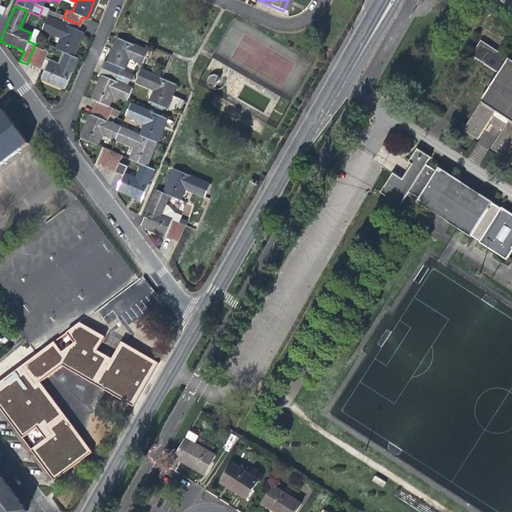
[(54,13),(42,8),(39,16),(46,19),(59,25),(63,17),(54,13)]
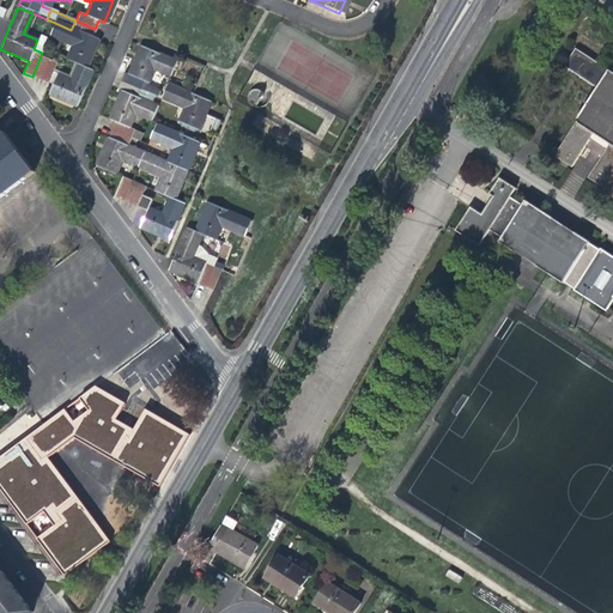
[(90,38),(95,29),(76,20),(71,30),(90,38)]
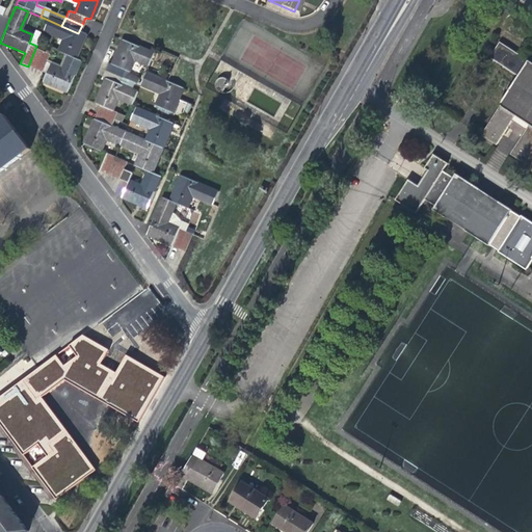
[(57,52),(67,55),(74,58),(79,47),(83,35),(78,33),(61,26),(48,20),(43,31),(61,41),(57,52)]
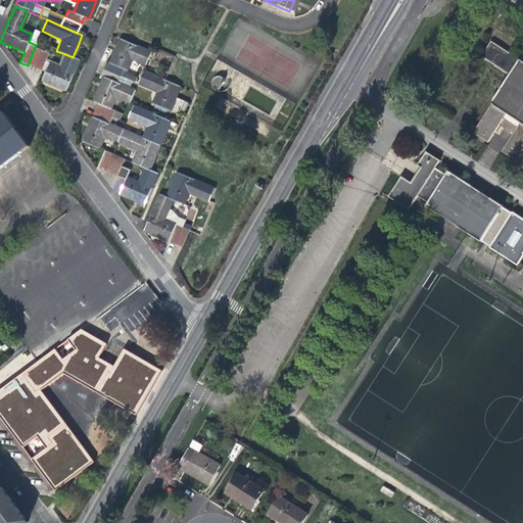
[(34,30),(32,34),(29,42),(36,45),(41,33),(34,30)]
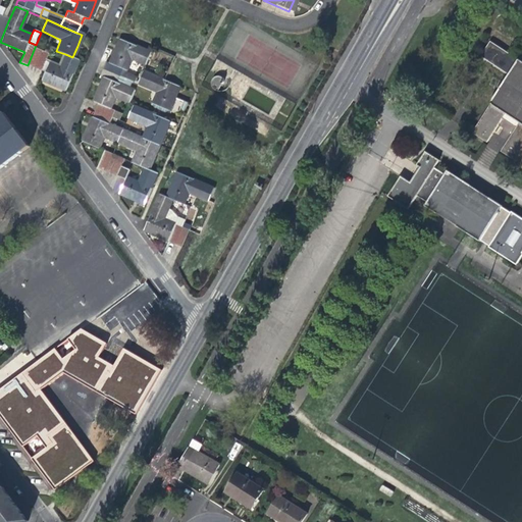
[(114,48),(108,63),(104,61),(101,68),(116,74),(119,67),(124,69),(129,57),(143,63),(148,51),(118,39),(114,48)]
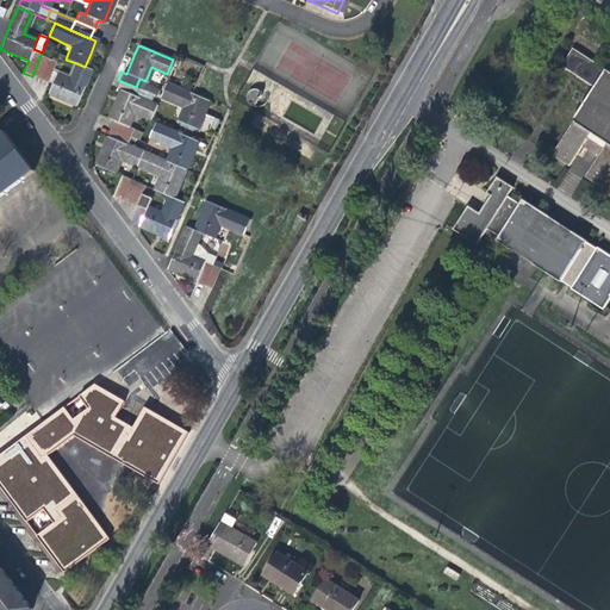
[(597,181),(595,61),(571,49),(561,69),(590,83),(553,157),(570,166),(570,178),(561,179),(561,190),(567,192),(573,192),(582,175),(592,181),(597,181)]
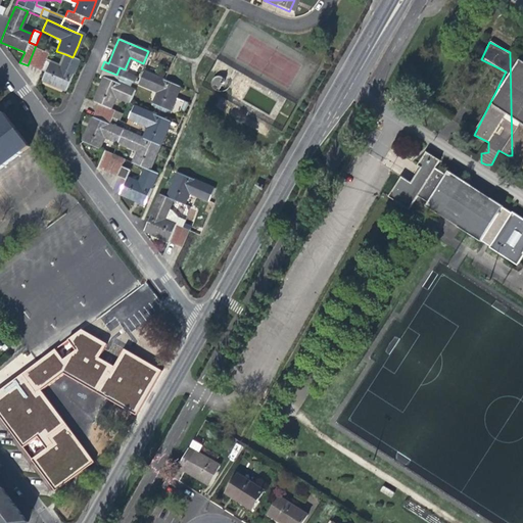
[(43,48),(36,45),(28,65),(35,68),(43,48)]
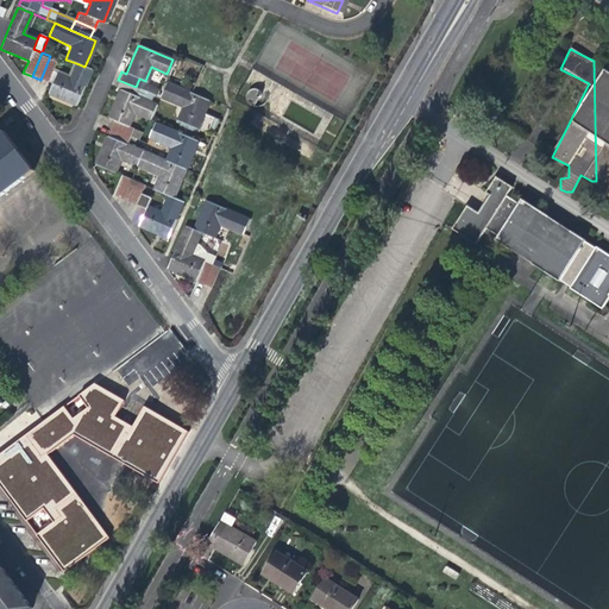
[(92,70),(85,67),(76,63),(68,81),(52,74),(58,60),(50,56),(41,80),(51,85),(48,95),(75,107),(82,90),(92,70)]
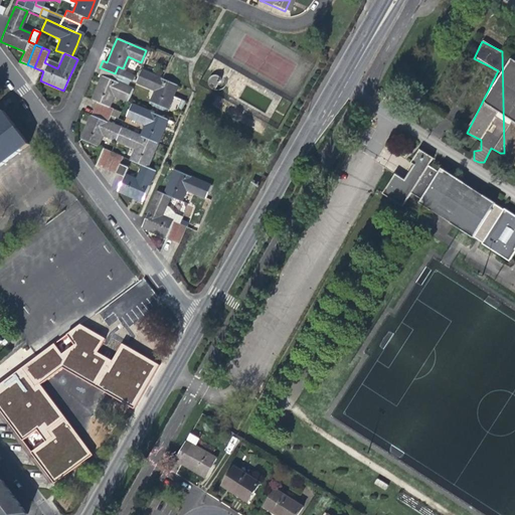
[(514,62),(508,59),(503,68),(504,124),(512,124),(514,125),(514,131),(512,132),(508,129),(504,134),(505,158),(508,158),(514,161),(514,62)]
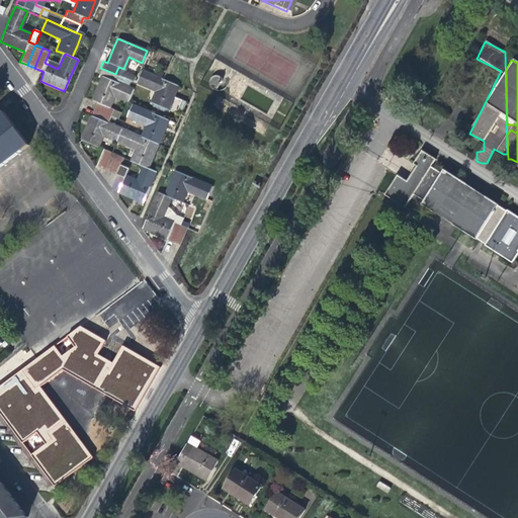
[(112,82),(115,74),(100,68),(97,75),(102,77),(112,82)]
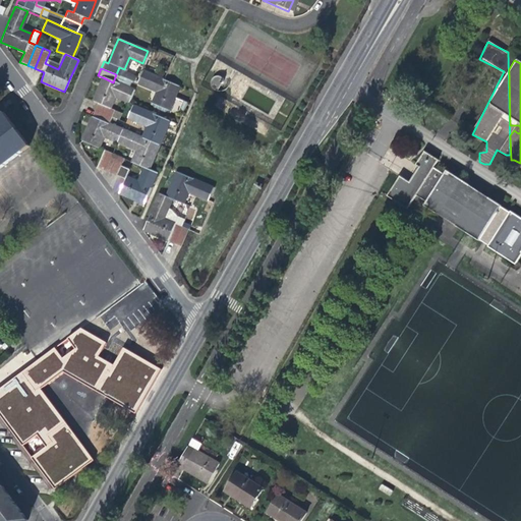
[(166,109),(171,98),(176,84),(161,78),(140,69),(135,82),(154,91),(150,102),(166,109)]
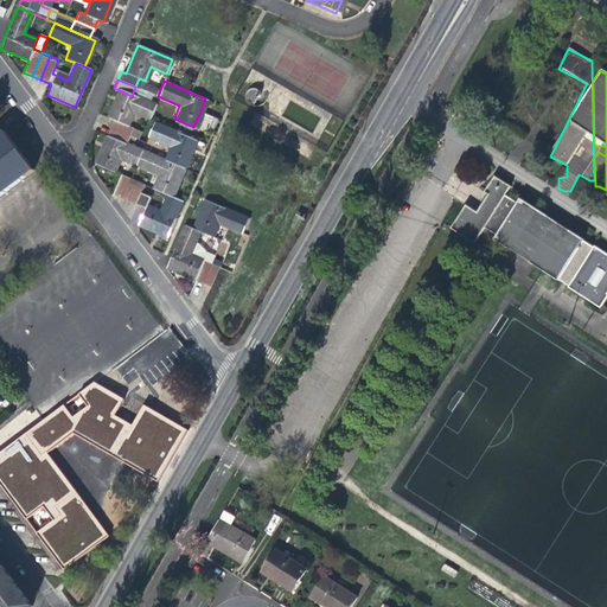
[(153,104),(132,96),(120,90),(110,112),(108,119),(113,121),(109,129),(128,138),(132,129),(126,126),(131,114),(147,120),(153,104)]
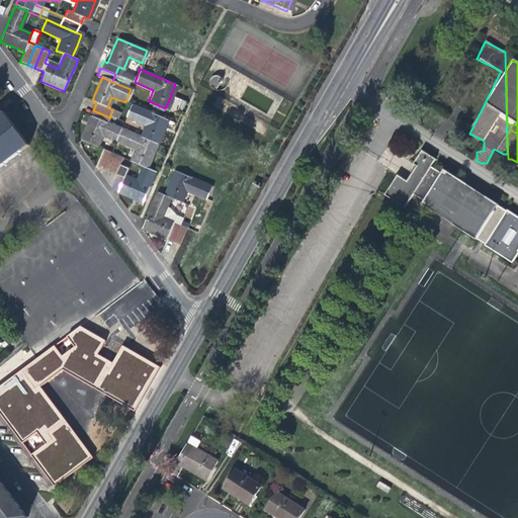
[(139,138),(156,145),(161,133),(166,122),(130,106),(124,118),(144,126),(139,138)]
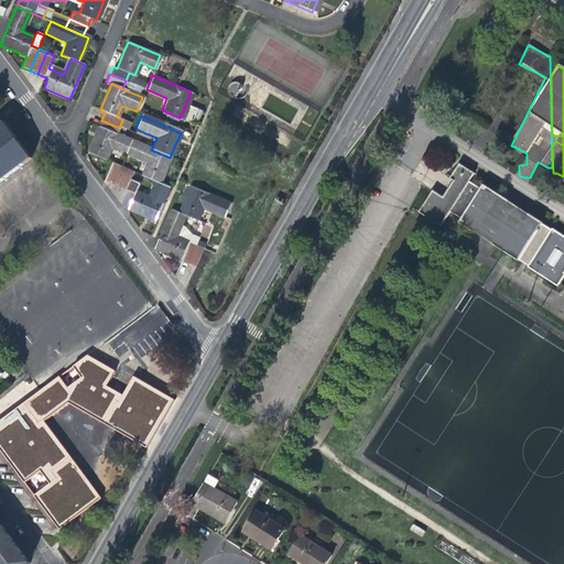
[(116,136),(119,128),(101,120),(98,128),(116,136)]
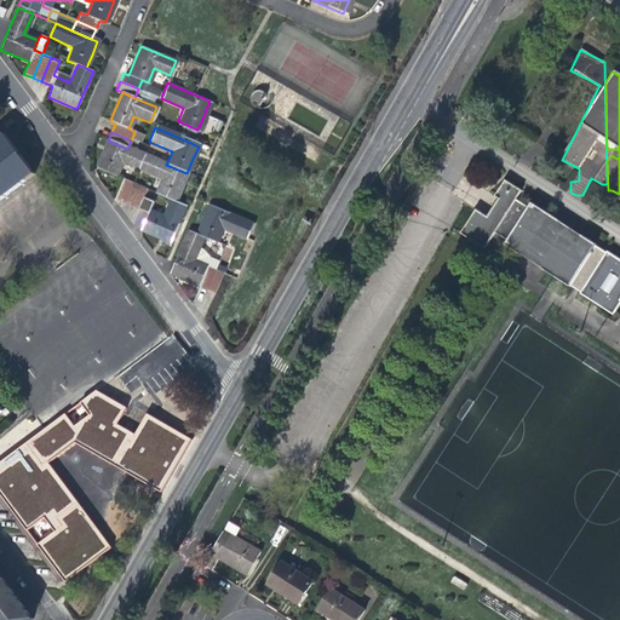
[(0,201),(34,177),(3,136),(0,137),(0,201)]
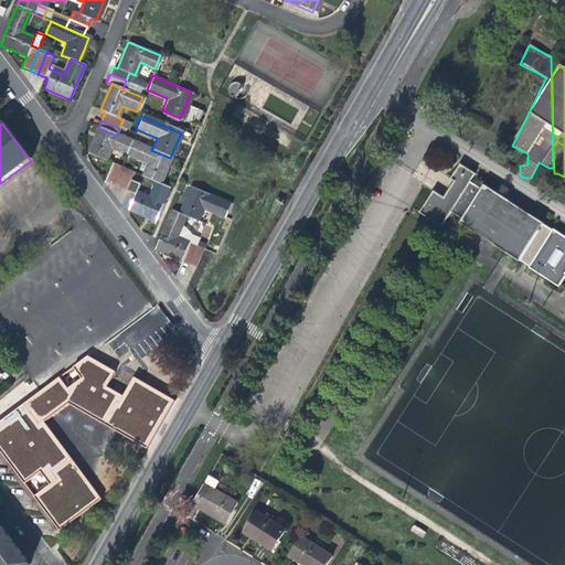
[(110,148),(125,155),(130,141),(116,136),(98,128),(95,139),(88,153),(105,161),(110,148)]
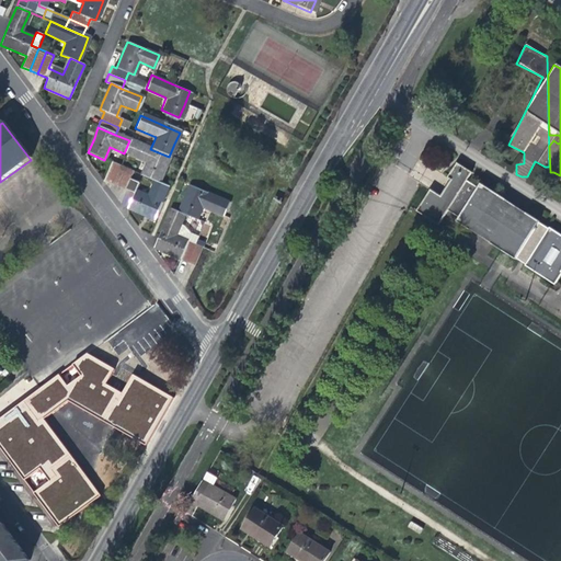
[(150,149),(129,140),(124,153),(146,162),(140,175),(152,180),(159,183),(164,170),(169,157),(150,149)]
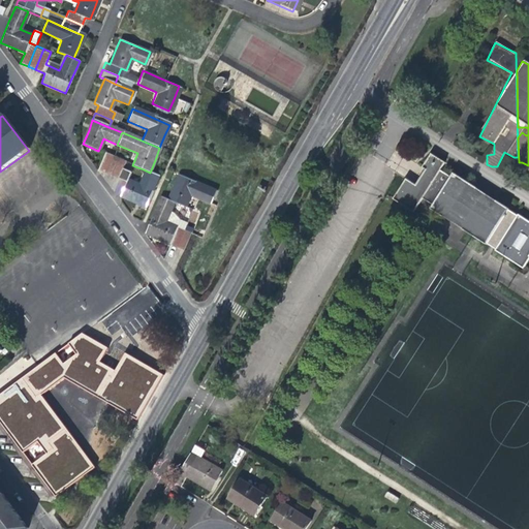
[(96,168),(102,172),(110,155),(103,153),(96,168)]
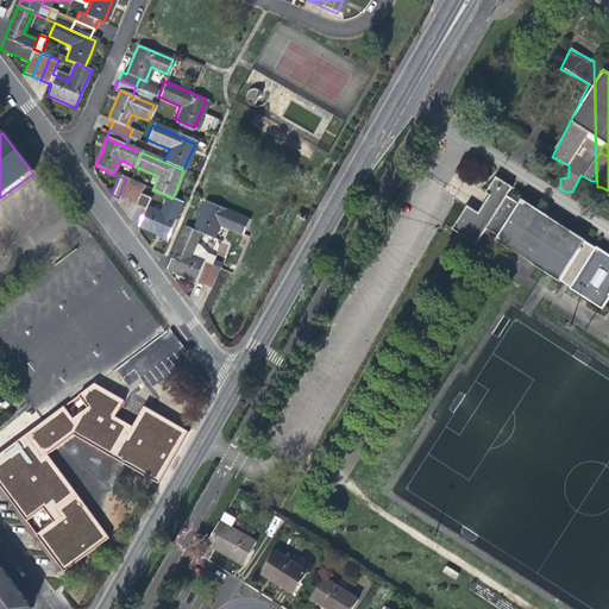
[(452,230),(476,244),(487,227),(498,236),(496,239),(560,281),(562,280),(571,286),(571,287),(603,308),(608,299),(608,253),(597,246),(596,248),(585,242),(586,240),(522,200),(520,205),(507,196),(513,188),(496,177),(487,194),(489,195),(478,212),(468,206),(452,230)]
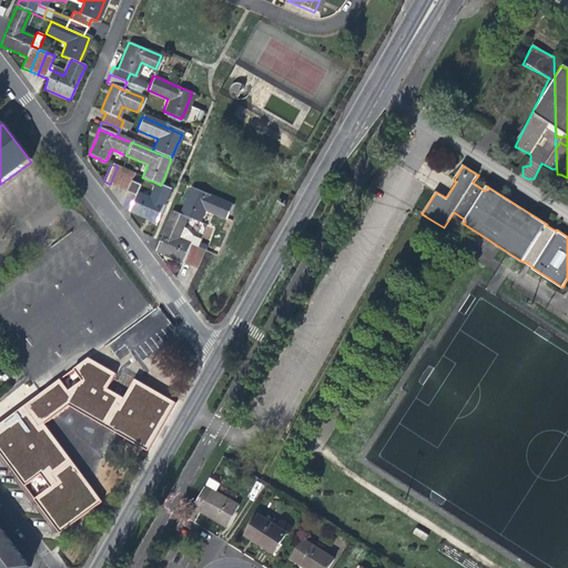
[(121,168),(118,166),(110,184),(118,188),(125,170),(121,168)]
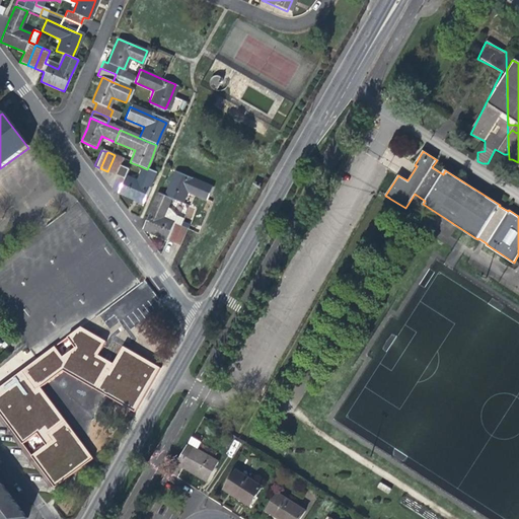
[(122,158),(115,155),(107,171),(115,174),(119,166),(122,158)]
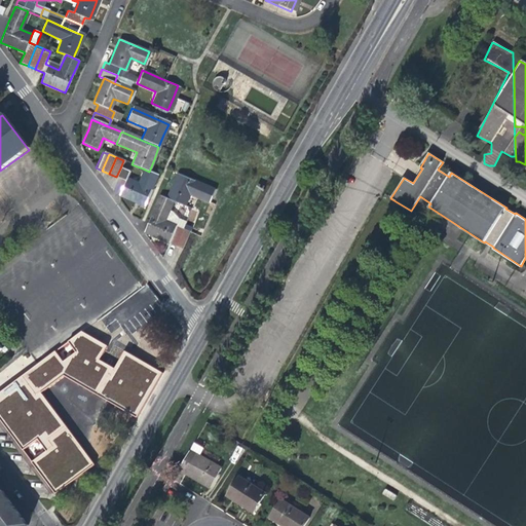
[(116,177),(124,181),(125,178),(128,172),(120,168),(116,177)]
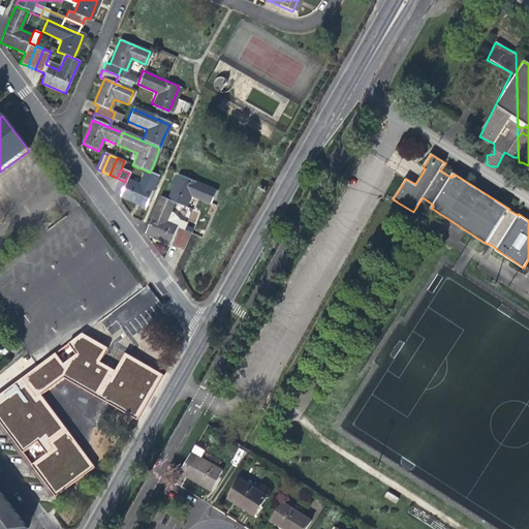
[(145,207),(157,176),(150,173),(144,169),(138,184),(126,179),(125,182),(119,195),(127,198),(145,207)]
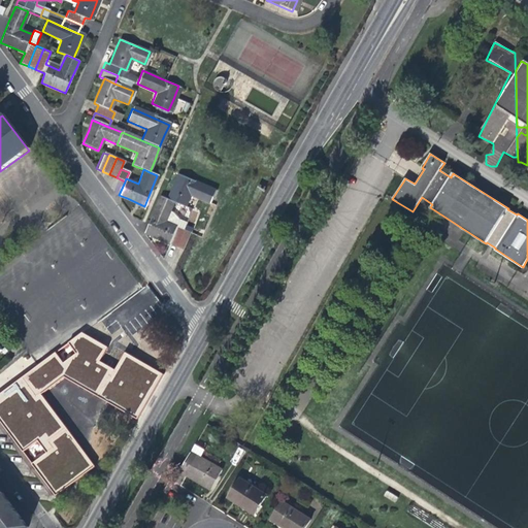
[(172,185),(166,199),(172,202),(184,206),(189,195),(207,203),(213,191),(176,174),(172,185)]
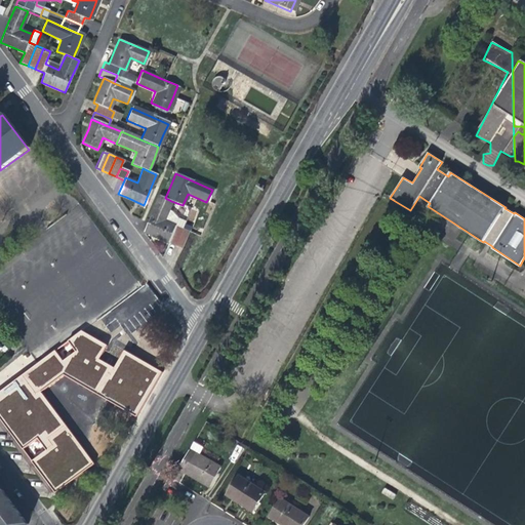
[(167,210),(171,201),(165,198),(158,196),(149,219),(144,231),(174,245),(183,227),(185,221),(176,218),(175,223),(164,218),(167,210)]
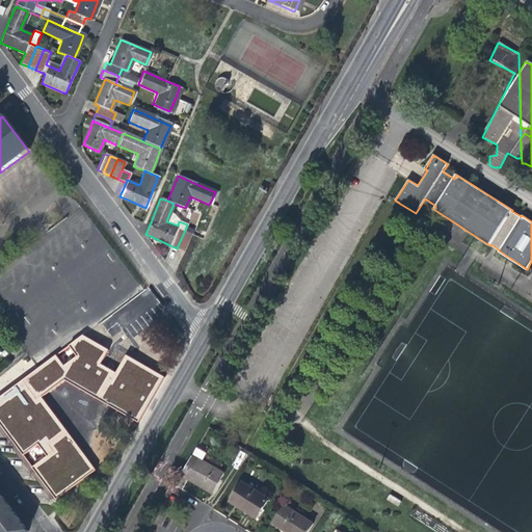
[(174,215),(169,213),(166,221),(178,225),(179,221),(174,215)]
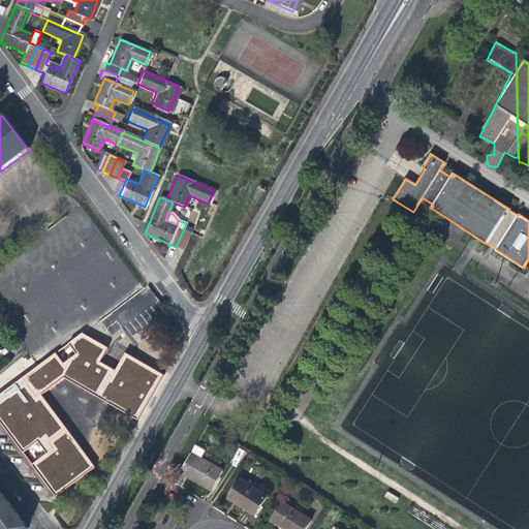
[(191,231),(184,228),(176,247),(183,250),(191,231)]
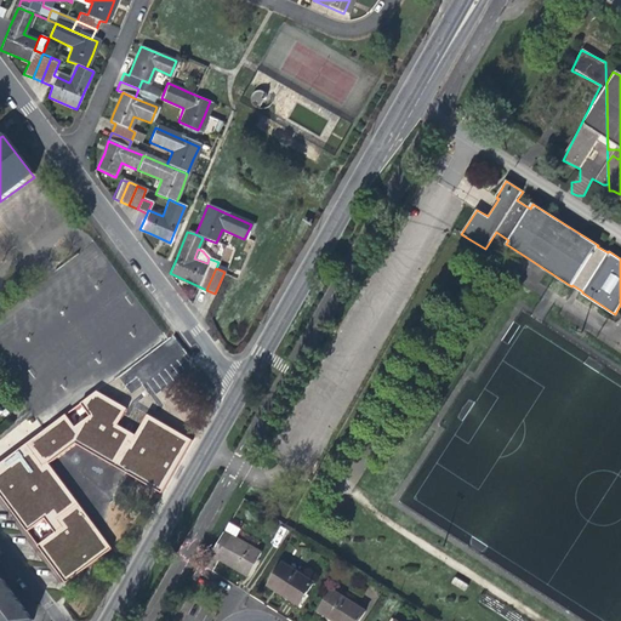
[(148,371),(89,416),(101,433),(75,453),(69,445),(10,490),(47,541),(109,496),(100,484),(124,465),(127,469),(188,422),(148,371)]
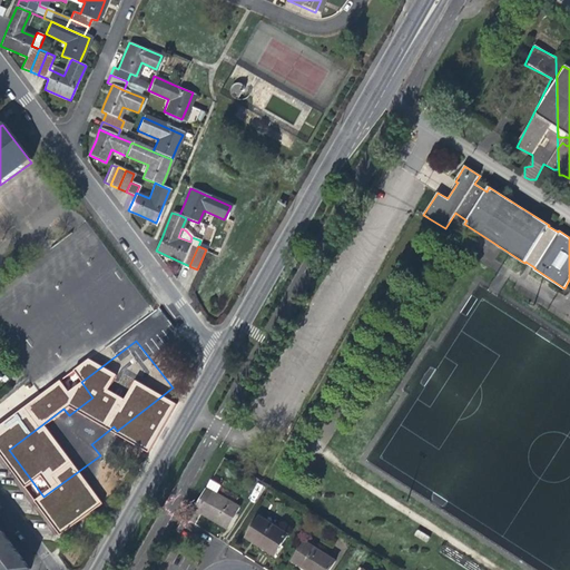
[(223,487),(213,480),(188,520),(195,523),(202,512),(218,521),(228,528),(239,508),(218,495),(223,487)]
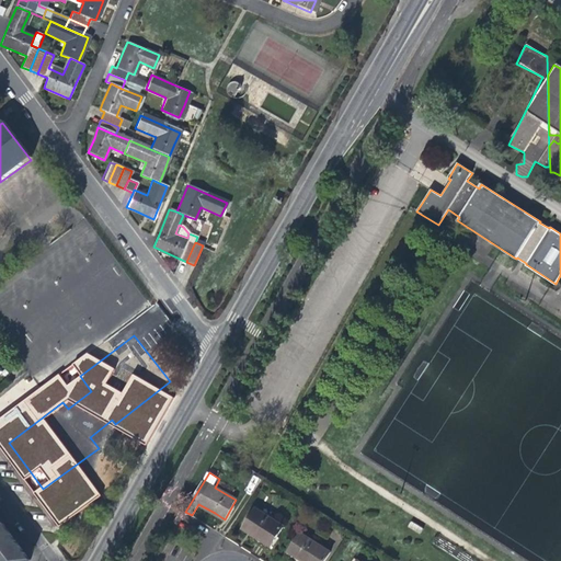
[(256,510),(244,529),(252,534),(270,545),(282,526),(256,510)]
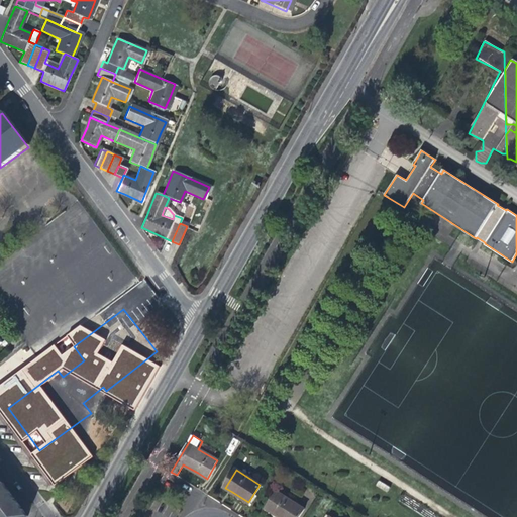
[(0,516),(23,516),(7,494),(0,484),(0,516)]
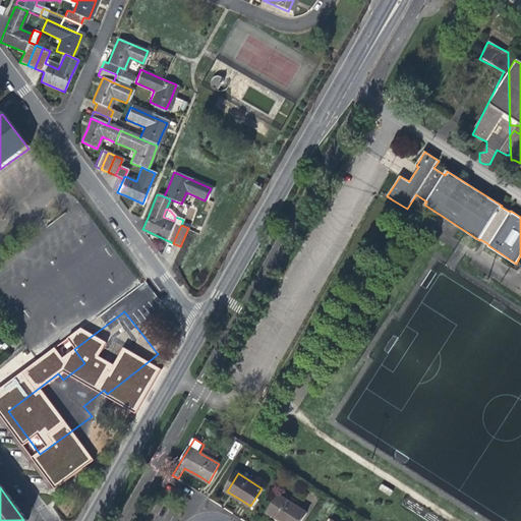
[(280,497),(270,512),(281,520),(282,520),(298,520),(304,512),(280,497)]
